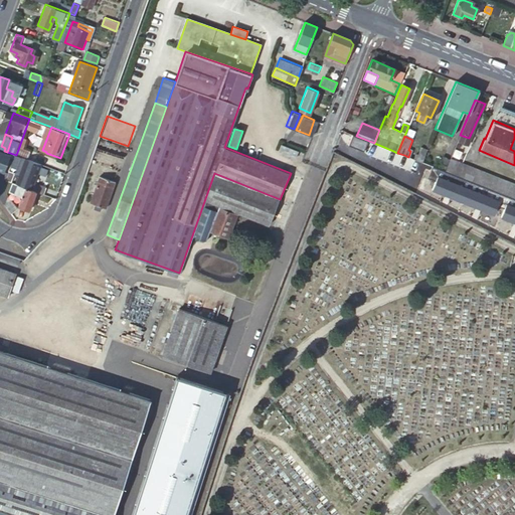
[(393,151),(374,143),(371,152),(385,157),(387,153),(392,154),(393,151)]
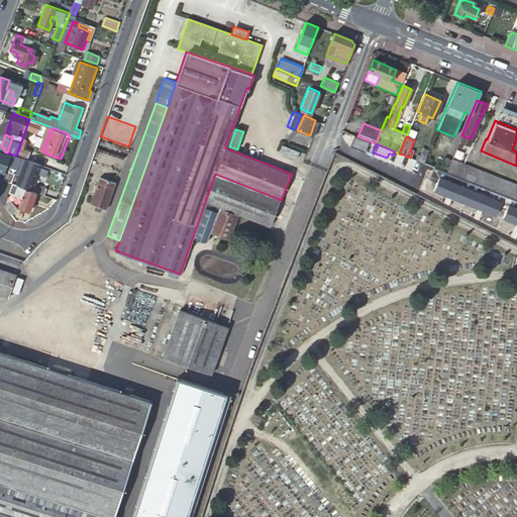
[(299,152),(283,146),(281,152),(297,159),(299,152)]
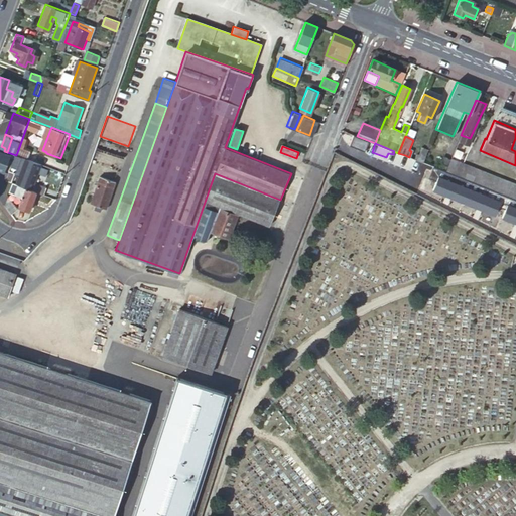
[(19,147),(16,155),(26,159),(27,159),(30,152),(19,147)]
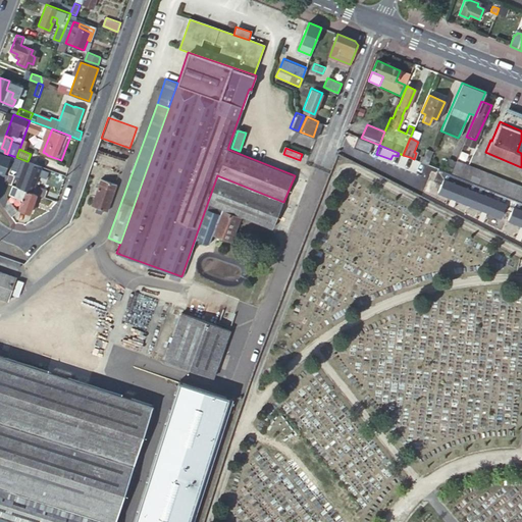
[(426,164),(432,151),(425,149),(422,156),(420,161),(426,164)]
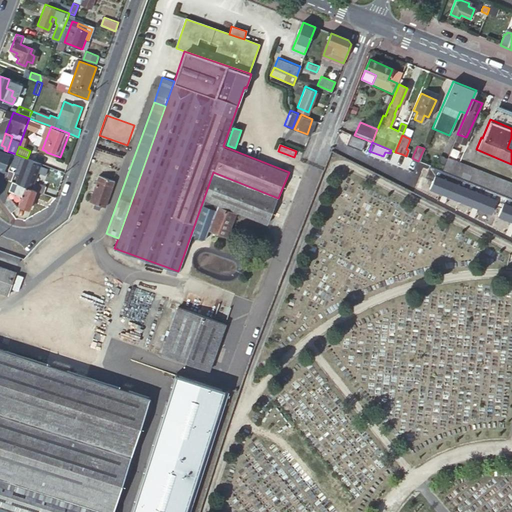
[(447,158),(424,148),(418,161),(441,170),(447,158)]
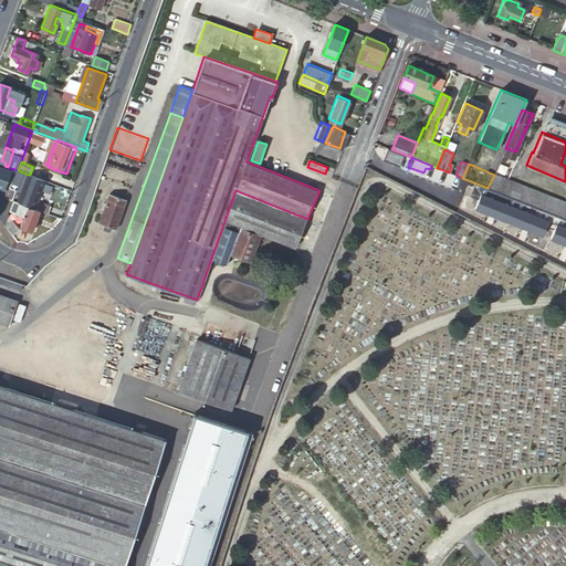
[(439,184),(444,170),(437,168),(432,166),(431,169),(427,179),(439,184)]
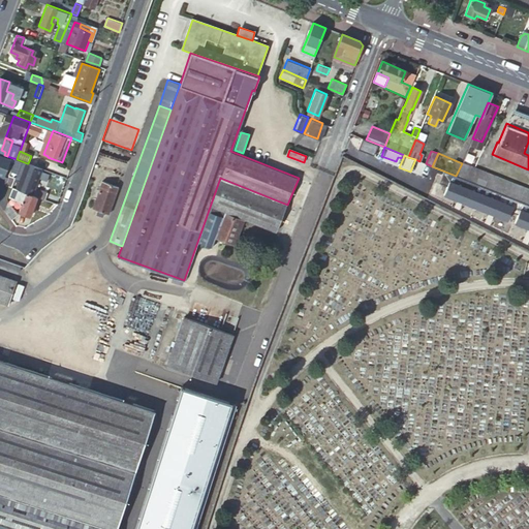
[(419,161),(426,163),(428,158),(422,155),(419,161)]
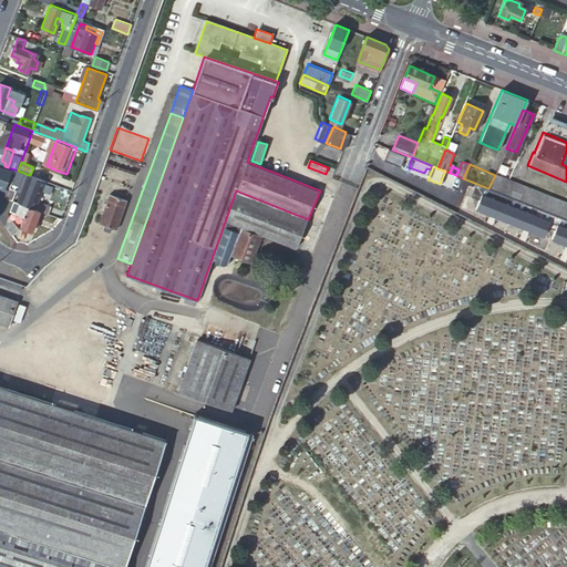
[(0,187),(2,188),(0,193),(0,216),(4,205),(7,199),(10,191),(6,189),(11,173),(0,168),(0,187)]
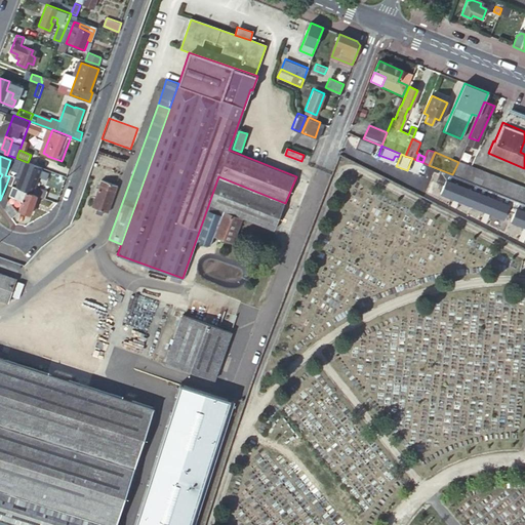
[(27,162),(16,158),(10,172),(17,174),(14,184),(23,187),(22,190),(32,194),(38,196),(45,198),(47,191),(36,187),(42,167),(28,162),(27,162)]
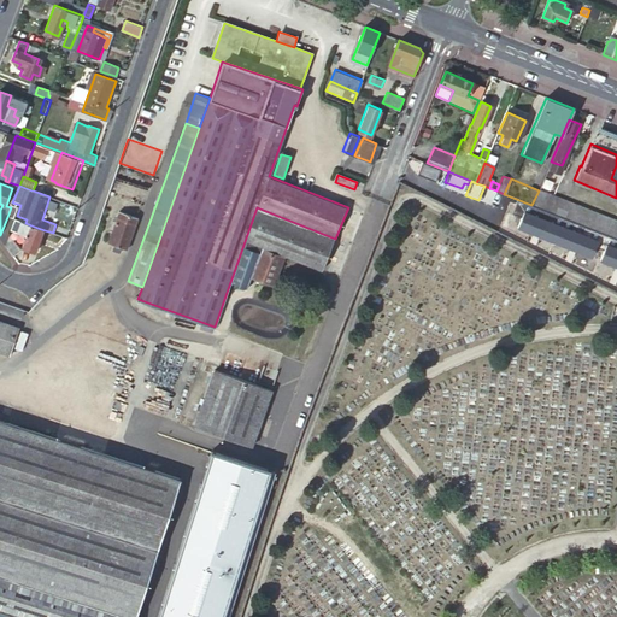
[(145,198),(111,186),(105,205),(119,211),(110,240),(113,241),(127,247),(145,198)]
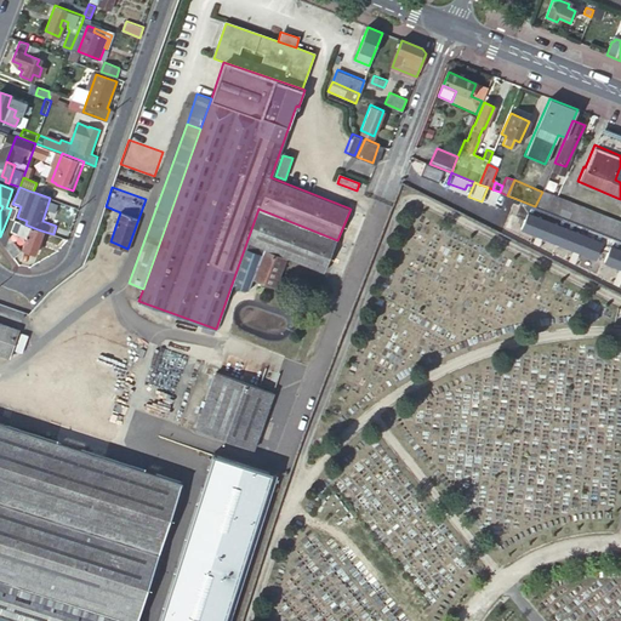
[(550,211),(556,197),(542,192),(535,206),(550,211)]
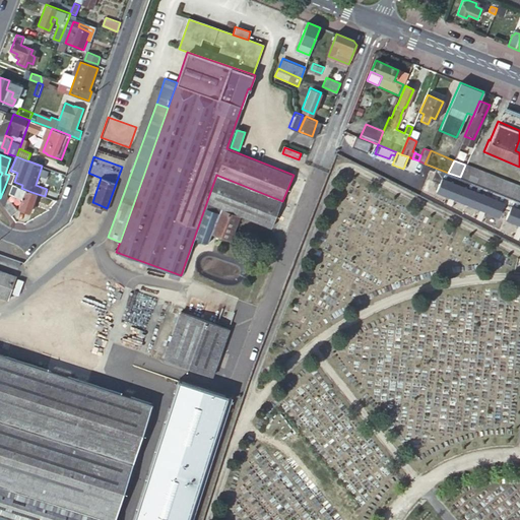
[(519,200),(519,186),(465,165),(460,177),(519,201),(519,200)]
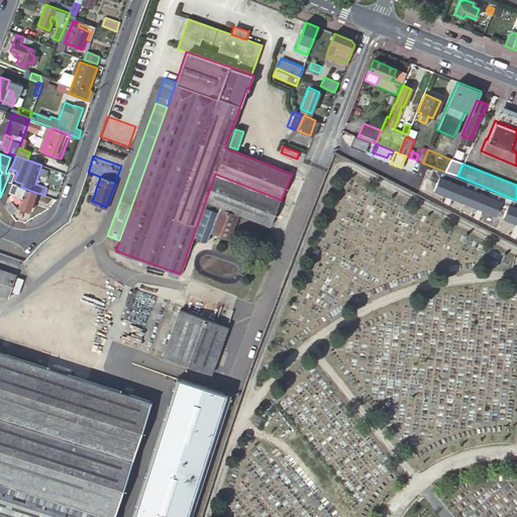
[(9,172),(9,174),(6,182),(11,184),(14,177),(12,176),(12,173),(9,172)]
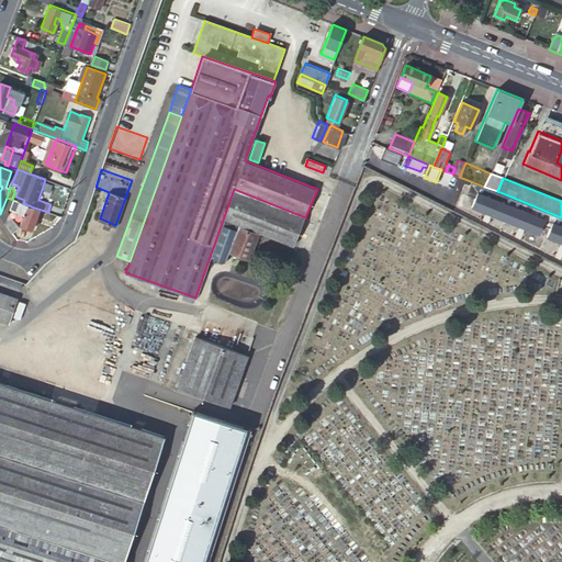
[(295,244),(305,217),(234,189),(210,257),(245,271),(258,234),(240,227),(242,224),(295,244)]
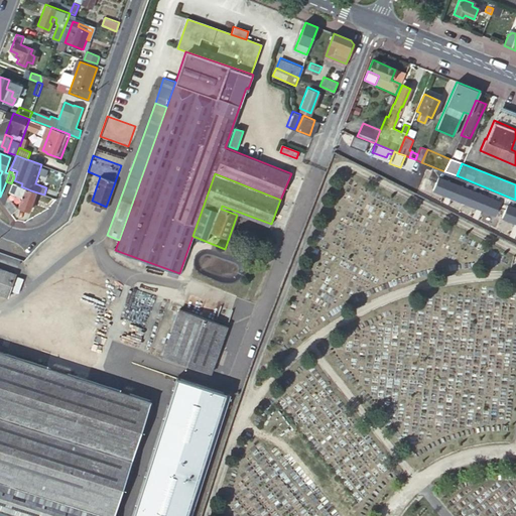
[(30,212),(37,192),(31,190),(21,186),(19,185),(16,196),(23,199),(20,208),(30,212)]
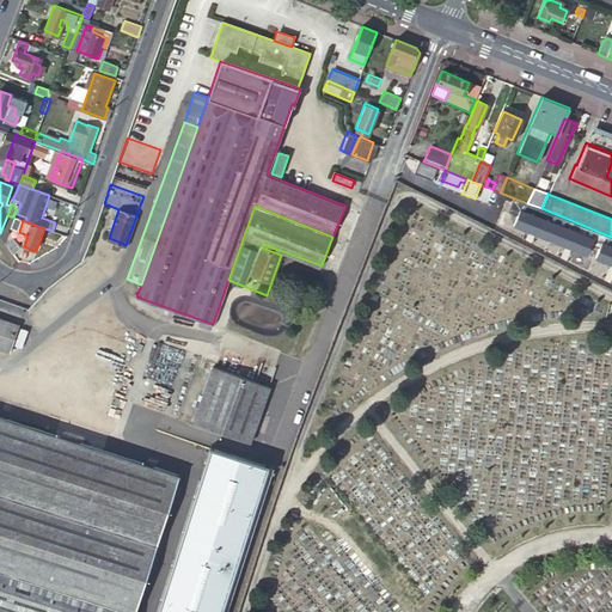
[(5,221),(0,233),(0,236),(13,256),(22,250),(11,237),(10,236),(10,233),(8,231),(11,222),(5,221)]
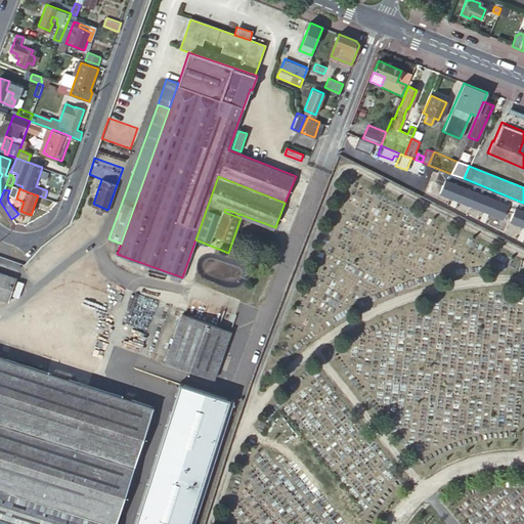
[(105,216),(107,210),(96,205),(93,211),(105,216)]
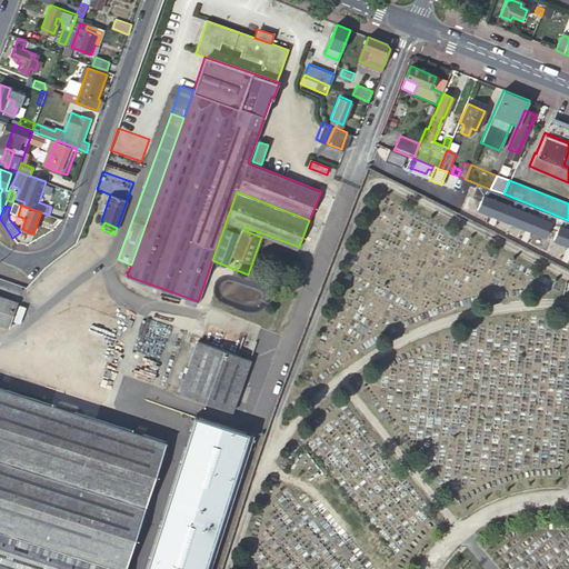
[(23,289),(0,280),(0,287),(21,295),(23,289)]
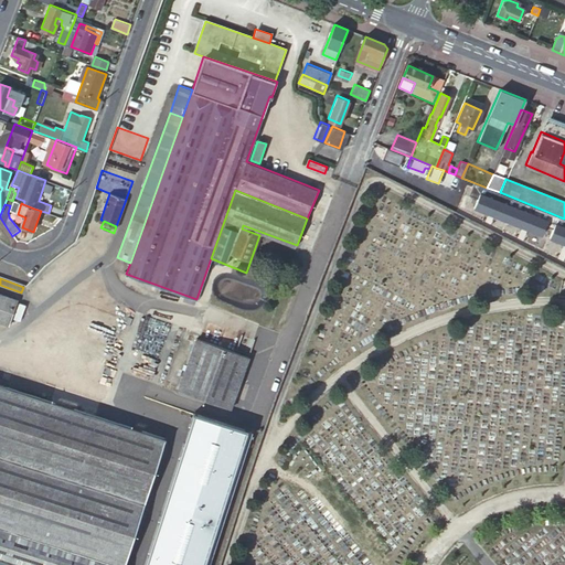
[(18,301),(0,295),(0,323),(9,327),(18,301)]
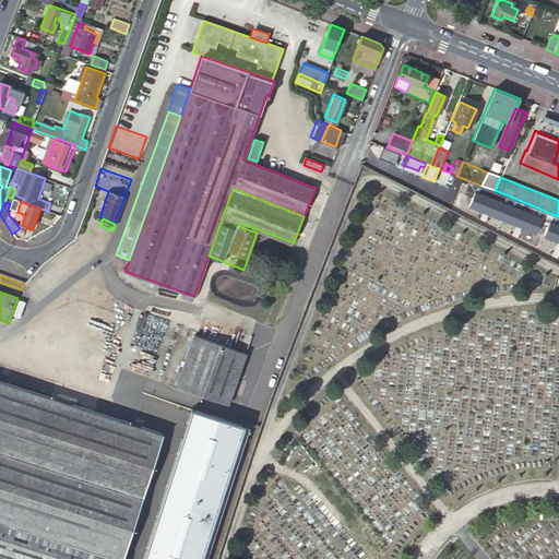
[(227,404),(228,401),(245,353),(194,335),(178,382),(177,387),(227,404)]
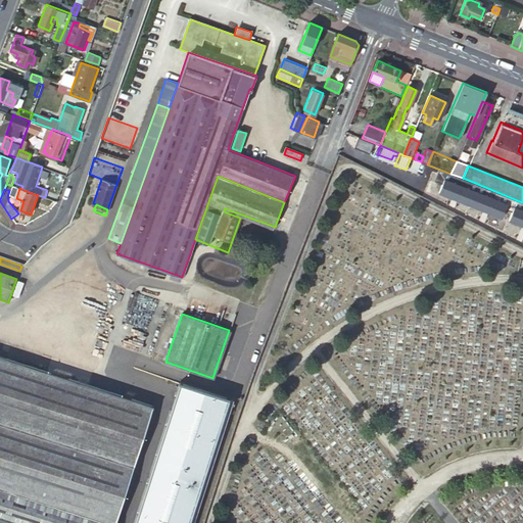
[(0,522),(114,522),(151,408),(0,359),(0,522)]
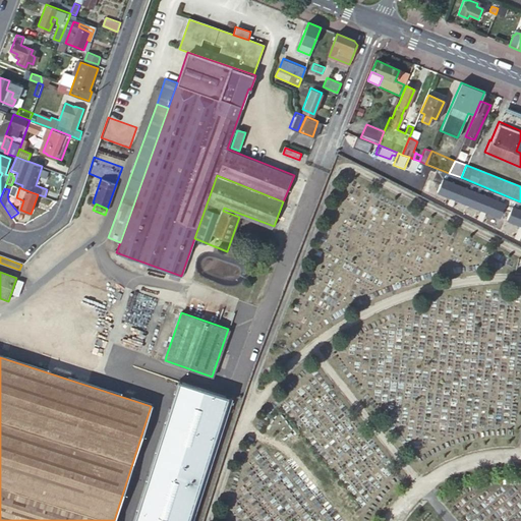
[(191,520),(231,399),(177,382),(131,520),(191,520)]
